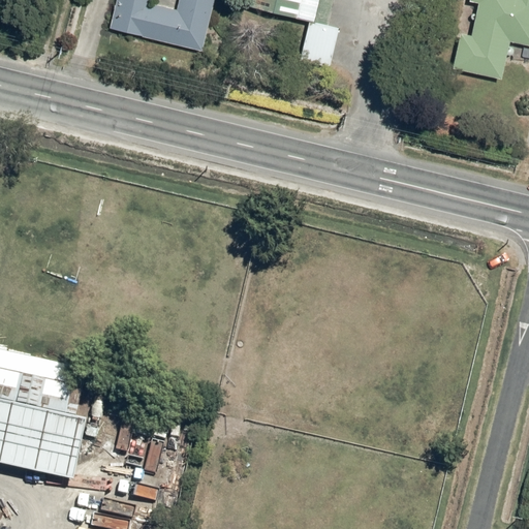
[(150,0),(115,0),(109,28),(200,51),(212,0),(177,0),(175,9),(150,3),(150,0)]
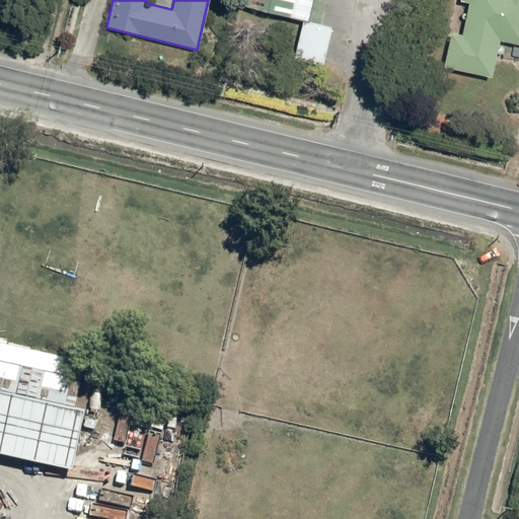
[(244,0),(243,5),(302,19),(293,58),(322,65),(331,26),(321,23),(326,0),(244,0)]
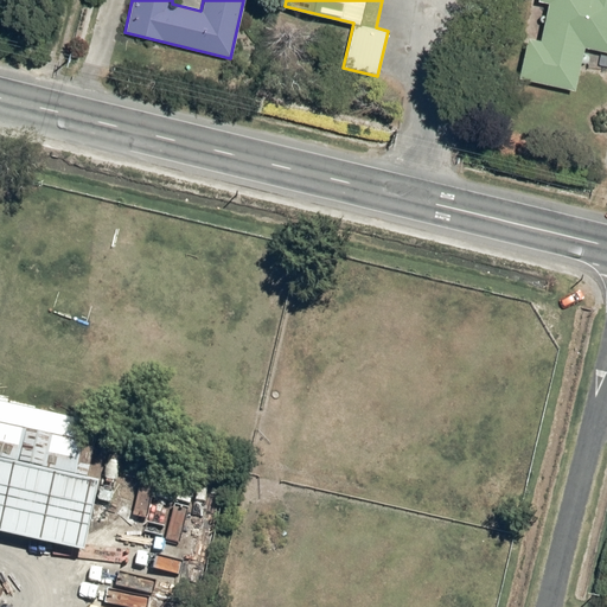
[(528,36),(518,77),(574,89),(583,48),(606,52),(606,0),(542,0),(549,1),(541,39),(528,36)]
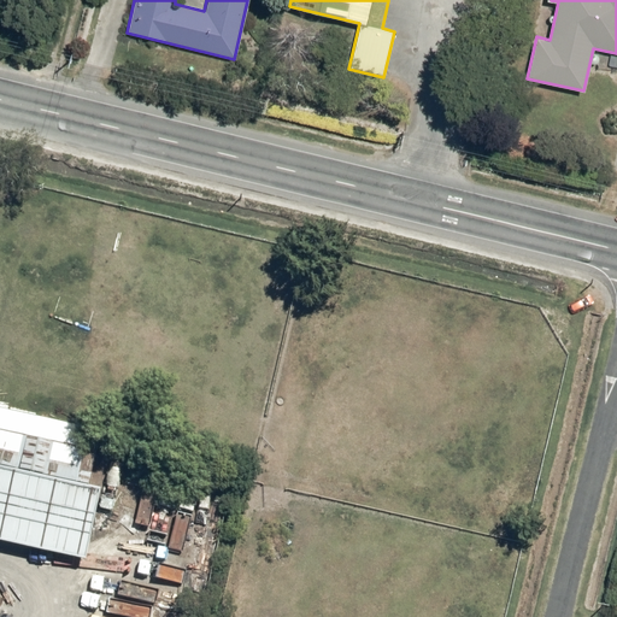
[(0,406),(0,465),(88,485),(101,428),(0,406)]
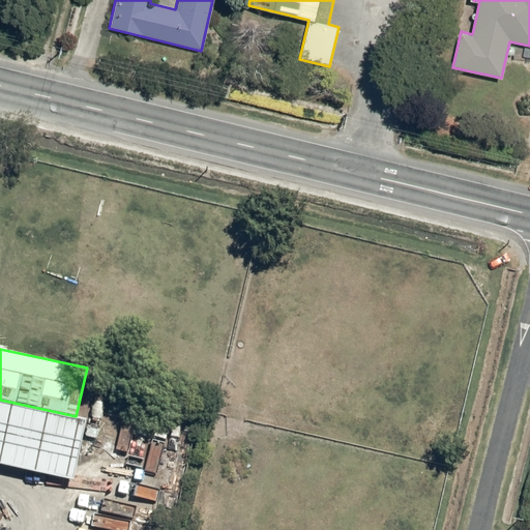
[(76,416),(0,400),(0,464),(74,480),(87,419),(76,416)]
